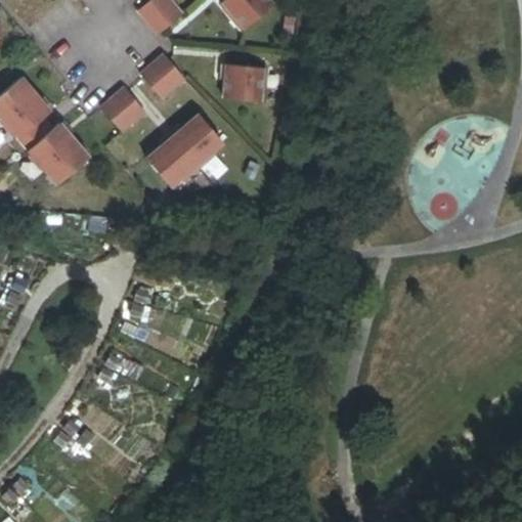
[(154,0),(139,11),(149,24),(173,4),(170,0),(154,0)]
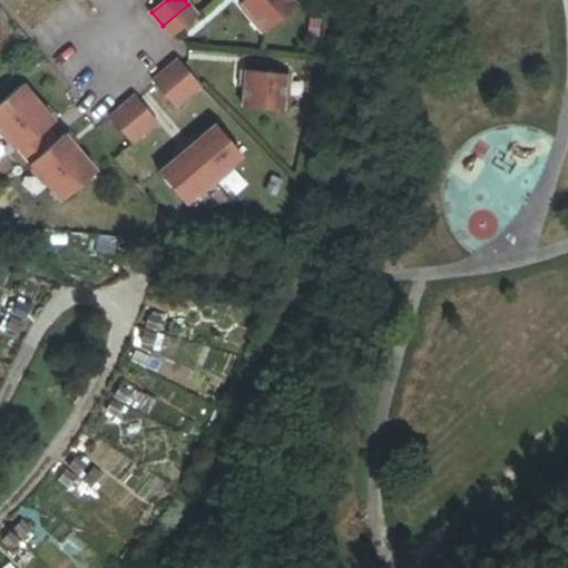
[(297,5),(293,0),(245,0),(244,1),(253,12),(251,15),(265,31),(297,5)]
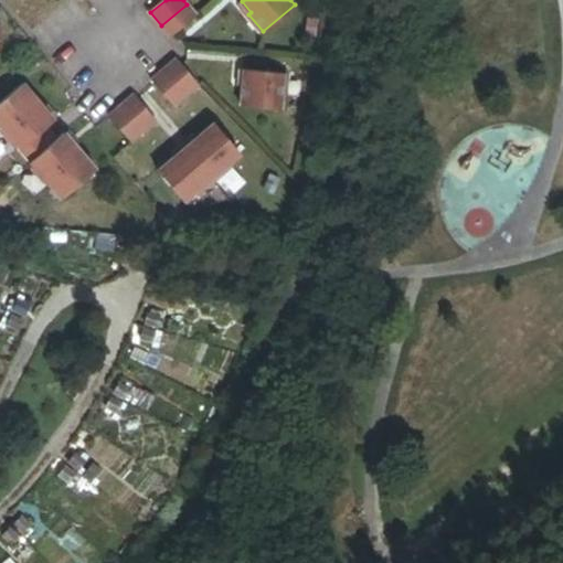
[(198,18),(187,4),(161,25),(171,39),(198,18)]
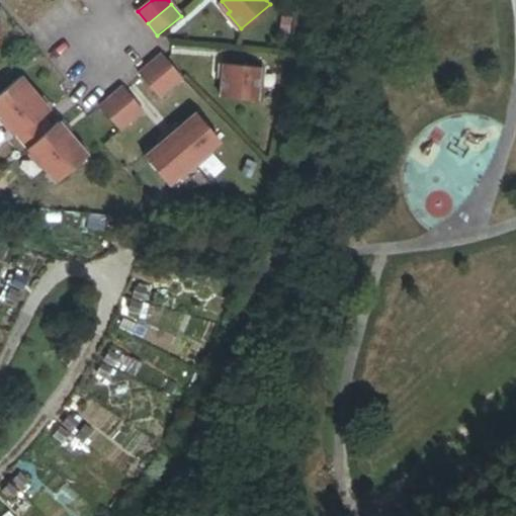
[(184,80),(165,56),(153,66),(173,89),(184,80)]
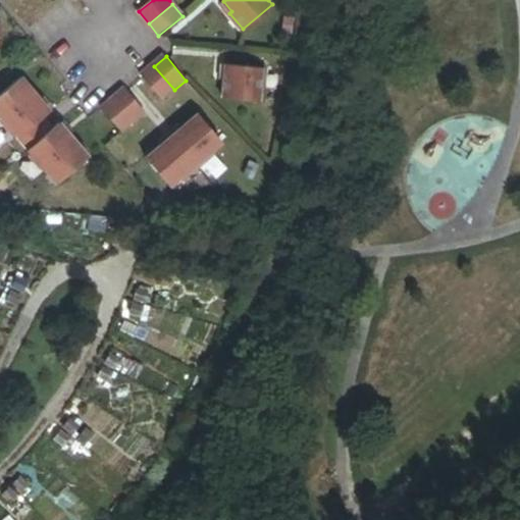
[(265,67),(227,64),(225,98),(260,101),(261,88),(264,89),(265,67)]
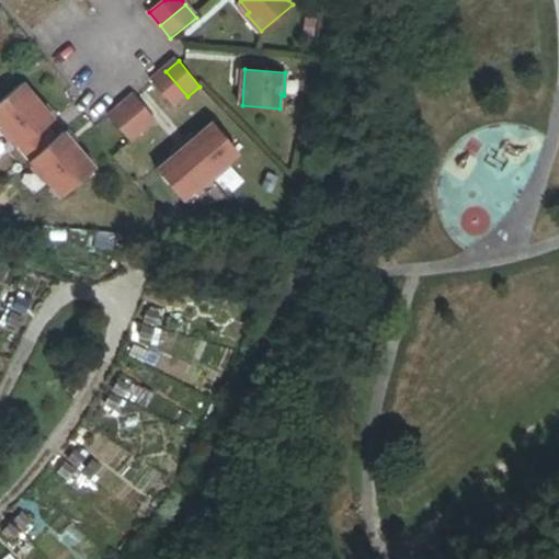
[(187,97),(166,71),(152,81),(174,107),(187,97)]
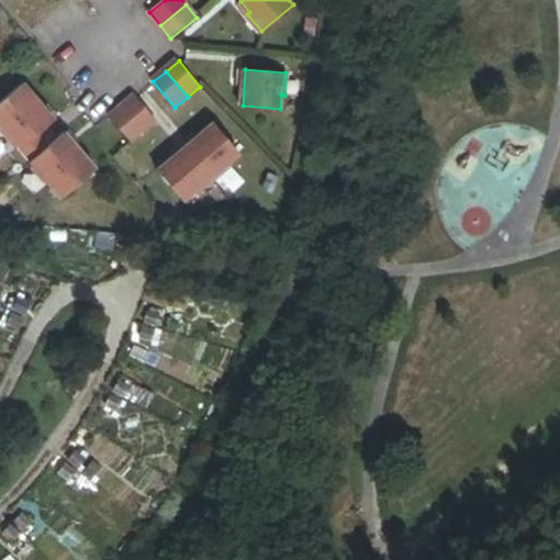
[(31,160),(57,140),(47,126),(55,120),(25,82),(0,102),(0,122),(4,129),(3,131),(15,146),(18,144),(31,160)]
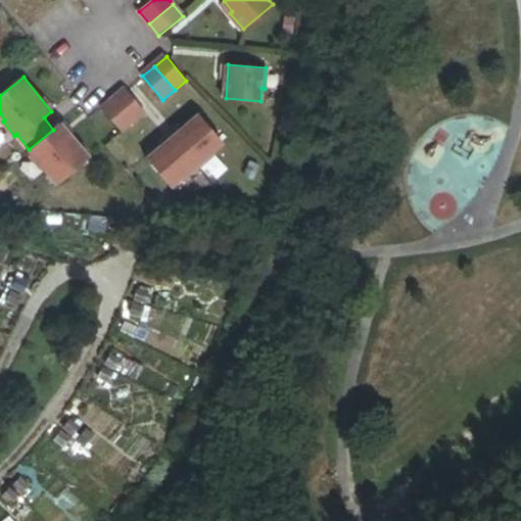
[(147,113),(127,89),(114,99),(135,123),(147,113)]
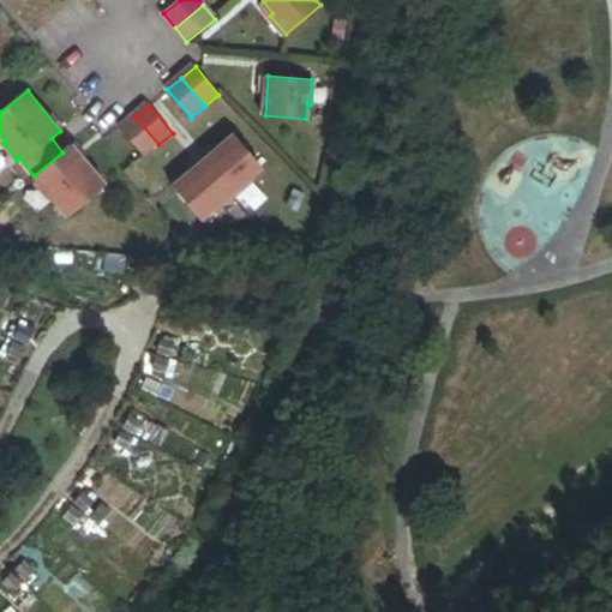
[(135,117),(121,129),(144,156),(159,144),(135,117)]
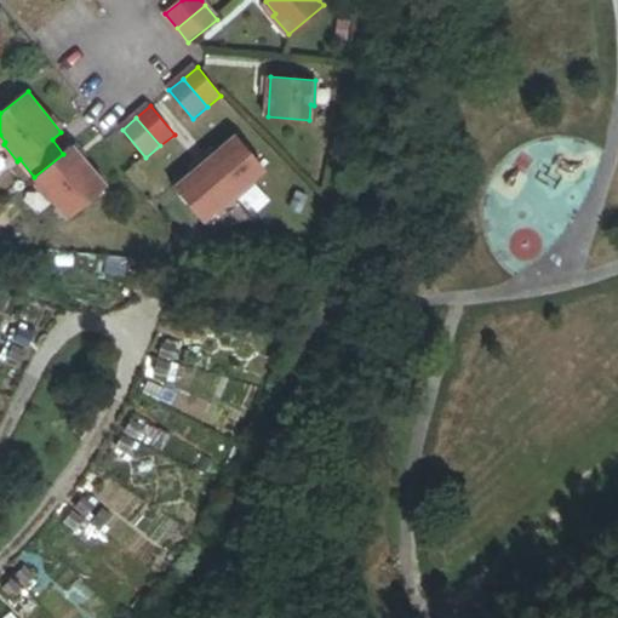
[(264,169),(238,137),(206,162),(236,198),(255,181),(252,178),(264,169)]
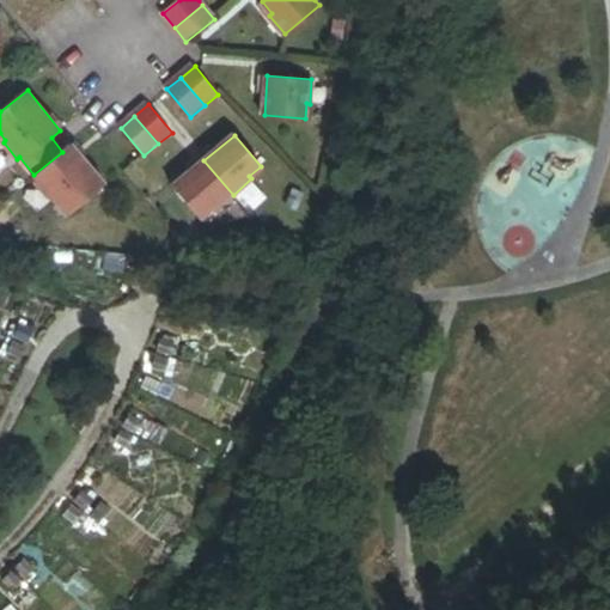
[(104,184),(72,145),(62,152),(34,175),(36,178),(34,180),(48,196),(49,195),(66,215),(104,184)]
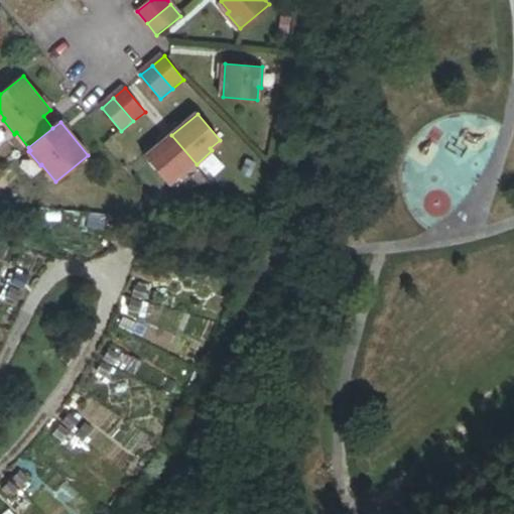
[(197,164),(171,135),(146,157),(169,183),(178,175),(180,177),(197,164)]
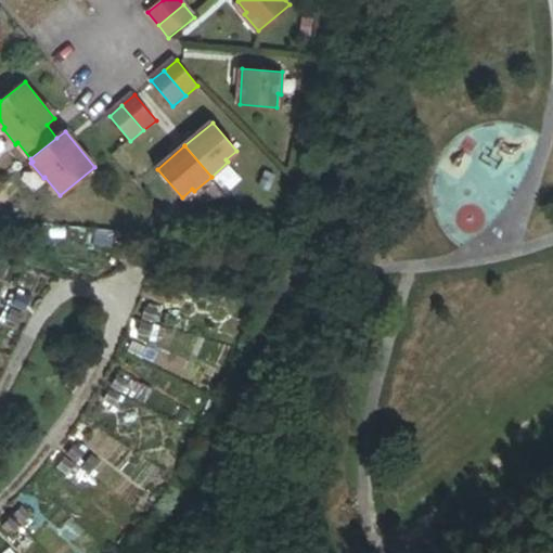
[(38,299),(28,295),(24,305),(34,309),(38,299)]
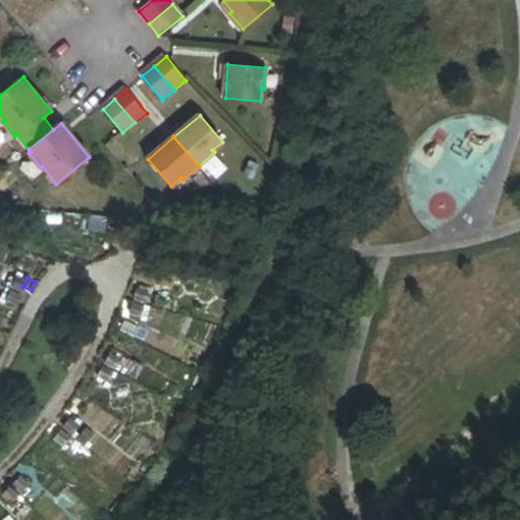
[(155,289),(145,286),(143,296),(152,299),(155,289)]
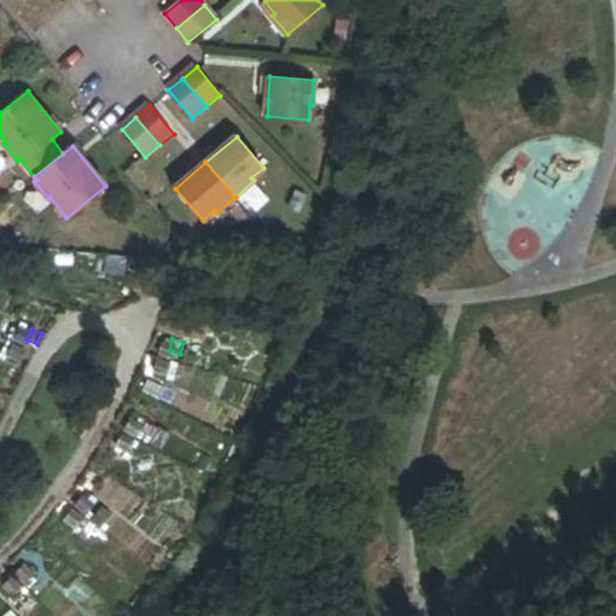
[(35,350),(24,346),(19,356),(30,361),(35,350)]
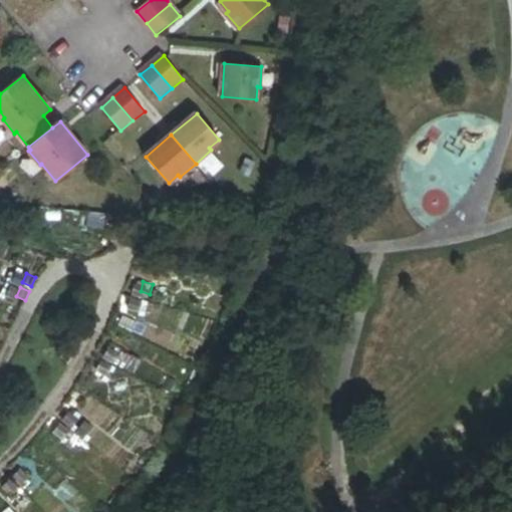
[(149,298),(139,296),(137,305),(147,308),(149,298)]
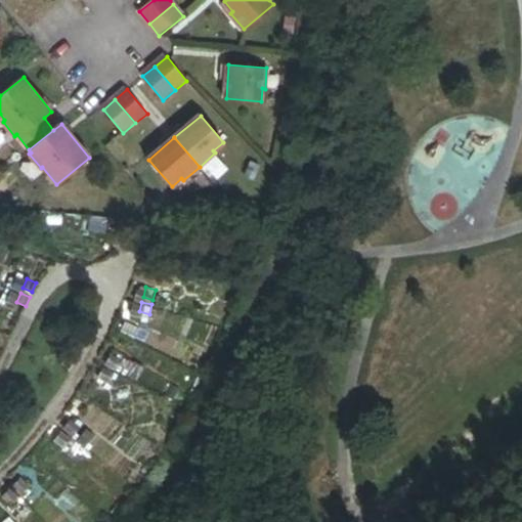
[(127,358),(118,353),(113,362),(122,366),(127,358)]
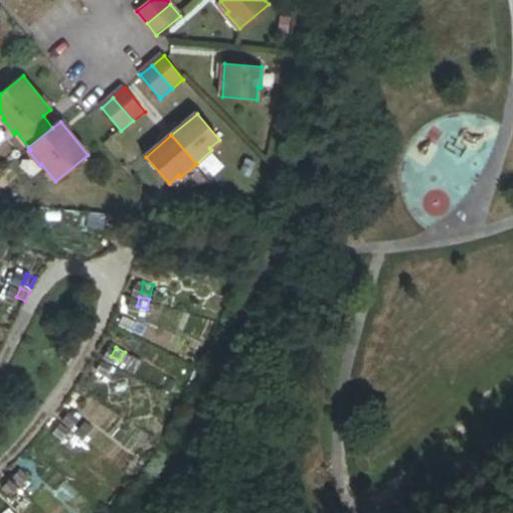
[(117,365),(109,360),(104,369),(112,373),(117,365)]
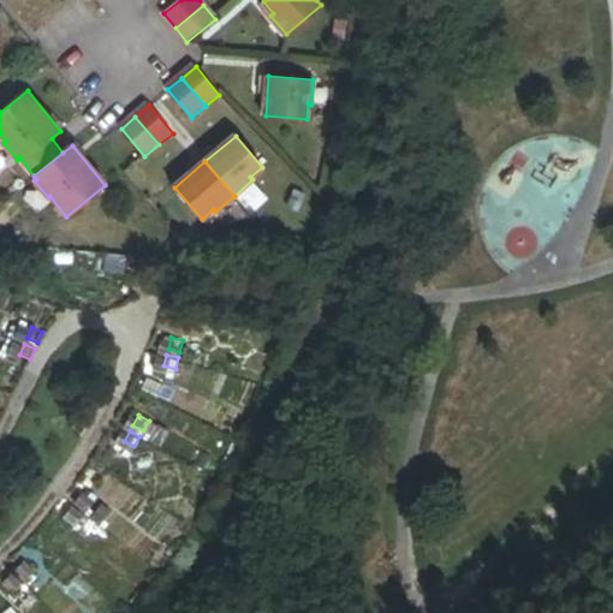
[(101,499),(91,492),(84,501),(94,509),(101,499)]
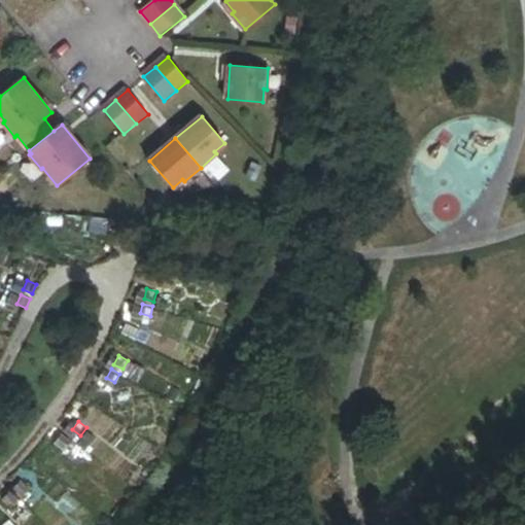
[(77,440),(69,433),(63,442),(71,448),(77,440)]
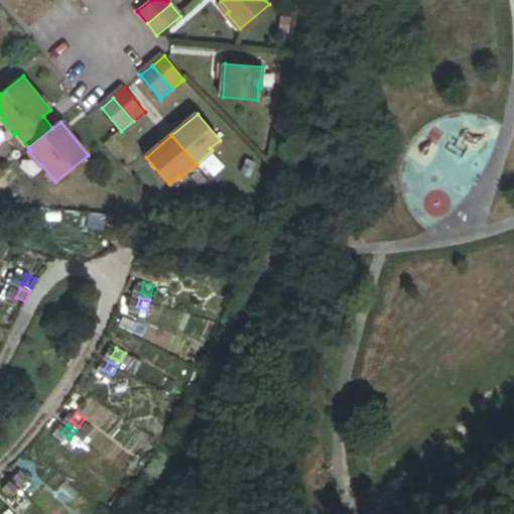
[(35,476),(28,469),(21,475),(28,483),(35,476)]
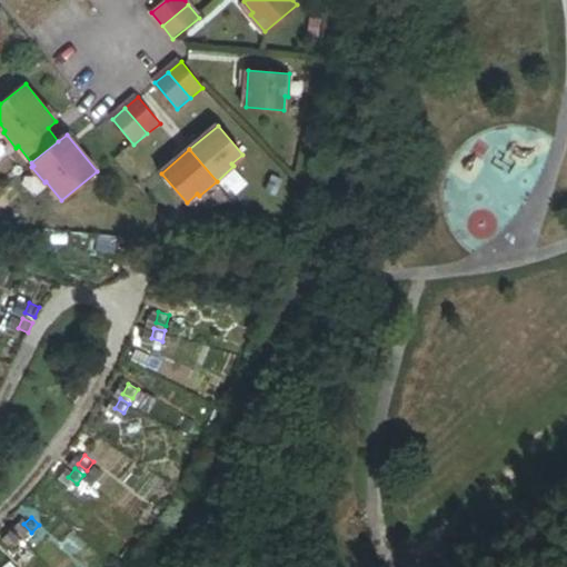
[(27,536),(19,528),(11,536),(19,544),(27,536)]
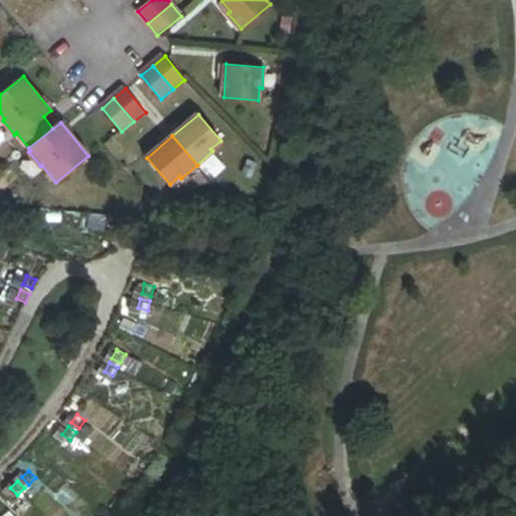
All buildings are outlined.
